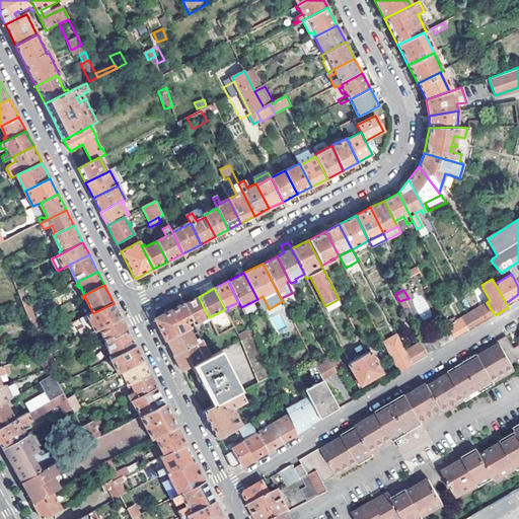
[(192,320),(195,324),(209,317),(199,297),(183,304),(192,320)]
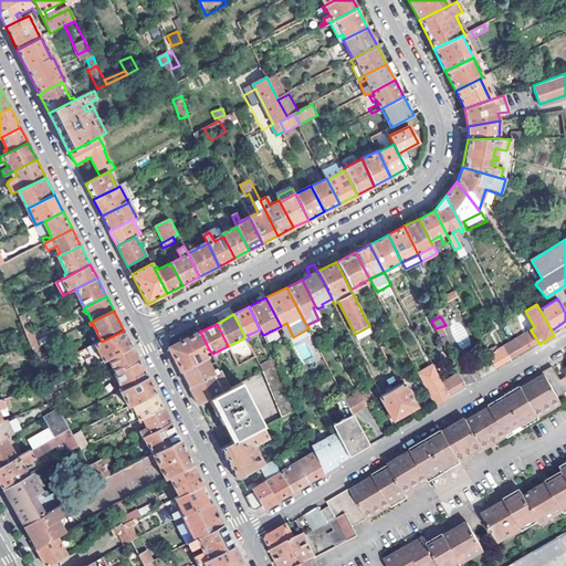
[(540,344),(531,329),(504,345),(512,360),(540,344)]
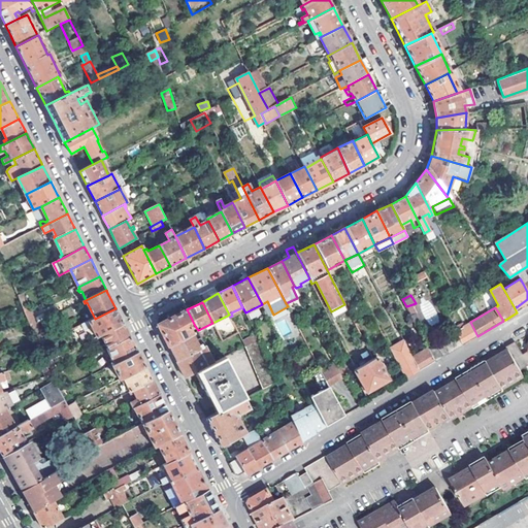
[(92,327),(97,337),(102,335),(124,324),(122,321),(116,308),(95,319),(81,325),(85,331),(92,327)]
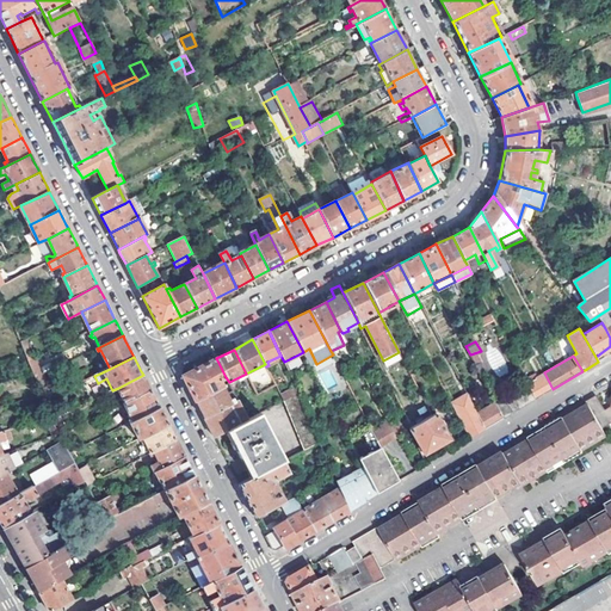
[(192,394),(195,400),(223,387),(220,381),(226,377),(216,358),(183,375),(192,394)]
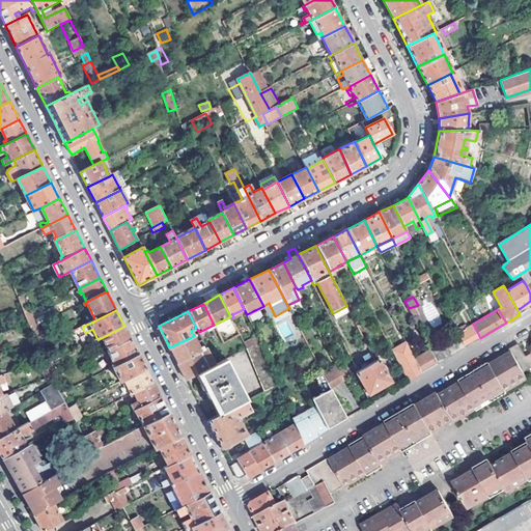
[(414,318),(418,326),(422,323),(419,316),(414,318)]
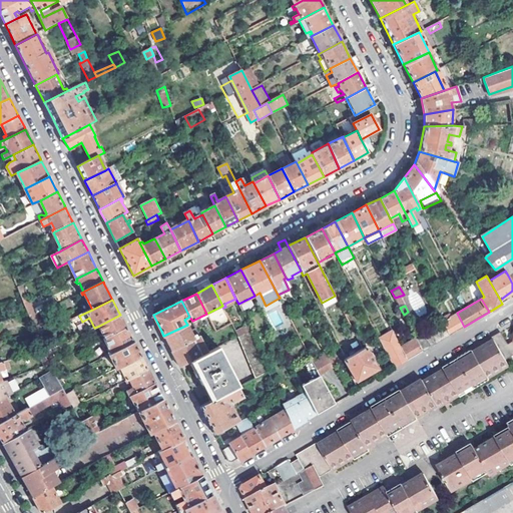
[(464,327),(457,313),(443,322),(450,336),(464,327)]
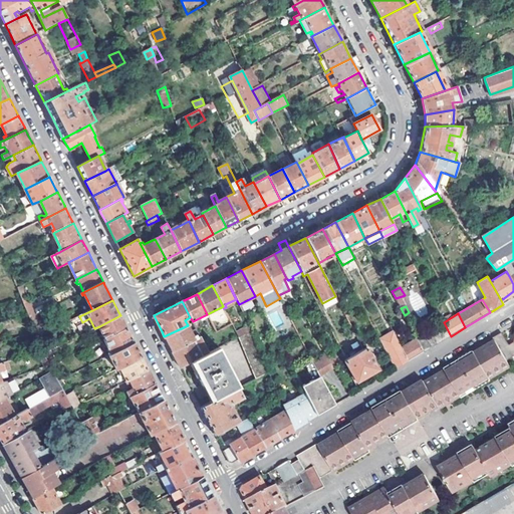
[(120,315),(99,326),(105,339),(126,328),(125,325),(120,315)]
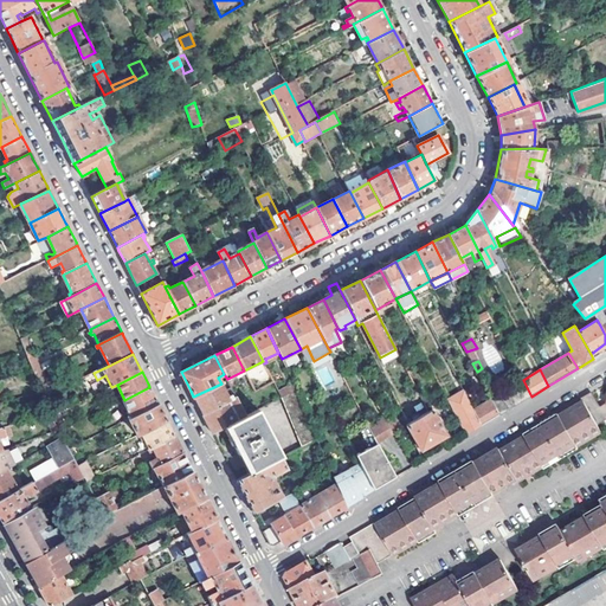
[(532,397),(523,380),(491,399),(500,414),(532,397)]
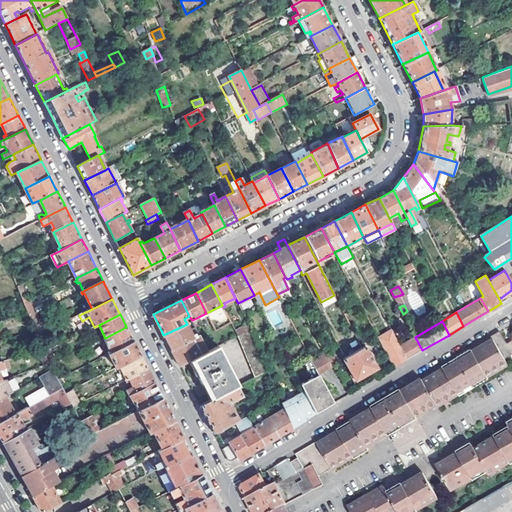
[(250,330),(247,322),(244,324),(245,326),(235,331),(237,336),(250,330)]
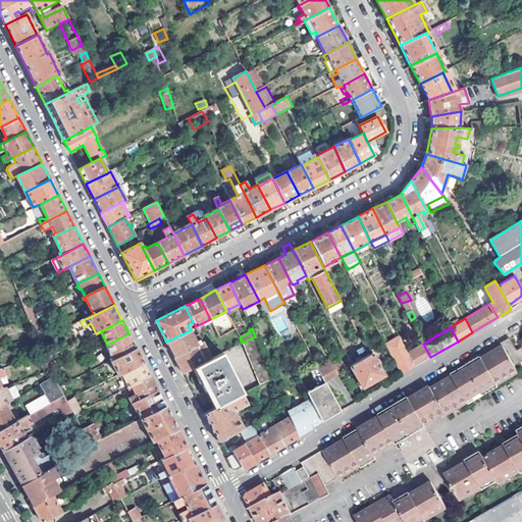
[(169,348),(174,357),(204,342),(200,334),(194,336),(191,330),(166,342),(169,348)]
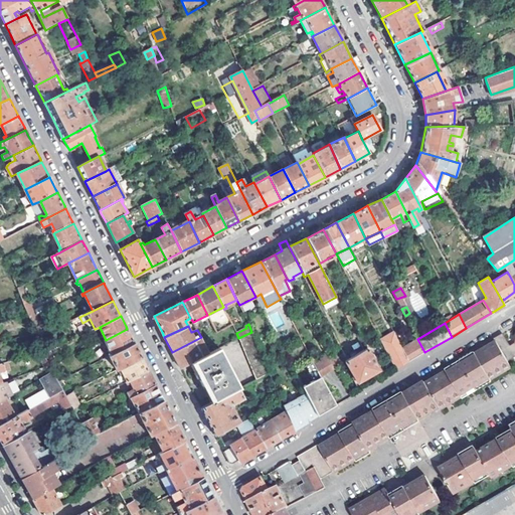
[(111,353),(109,354),(110,356),(135,344),(133,340),(127,329),(106,340),(105,341),(111,353)]
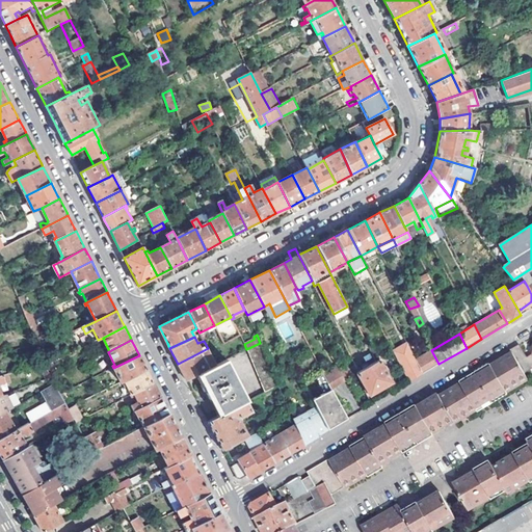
[(246,349),(264,392),(277,384),(260,343),(246,349)]
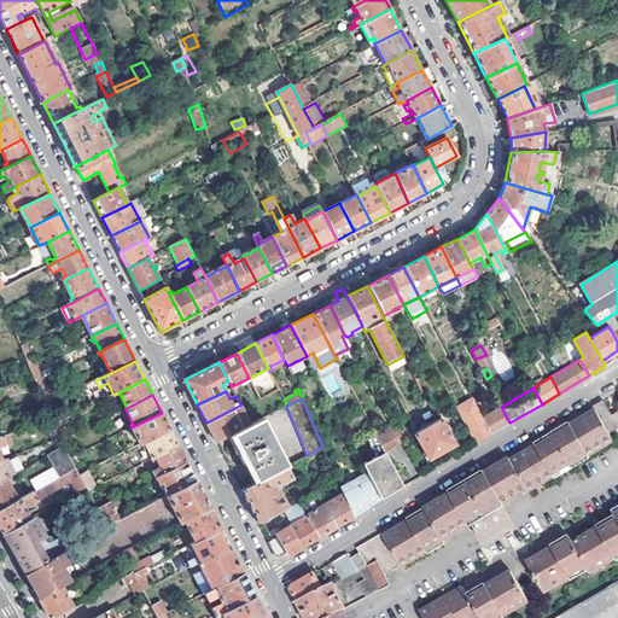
[(458,408),(476,443),(491,435),(482,418),(472,400),(458,408)]
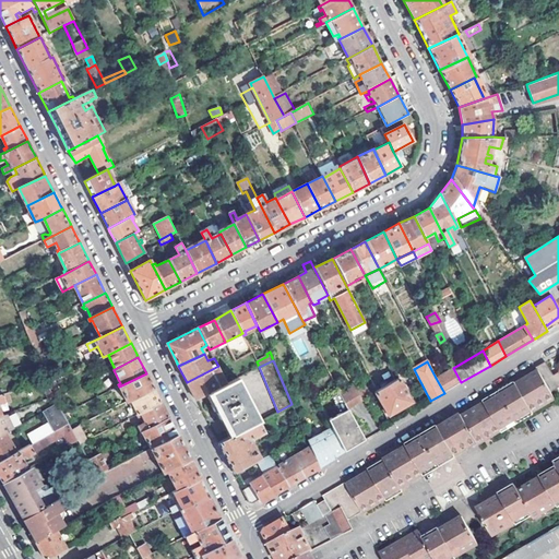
[(558,373),(555,376),(547,363),(538,368),(539,370),(549,389),(558,382),(558,373)]
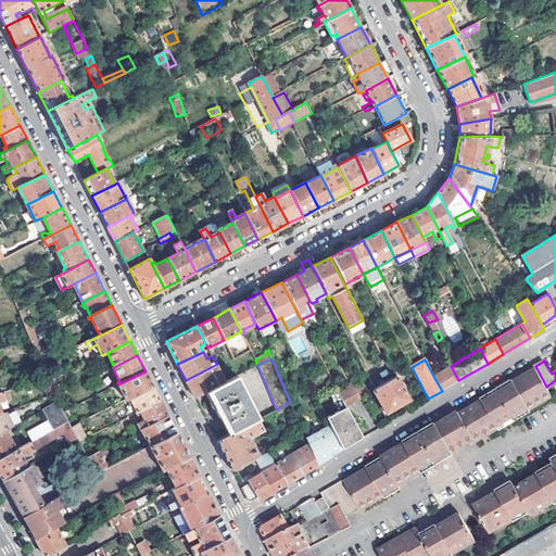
[(192,392),(196,397),(209,391),(226,381),(217,364),(186,380),(192,392)]
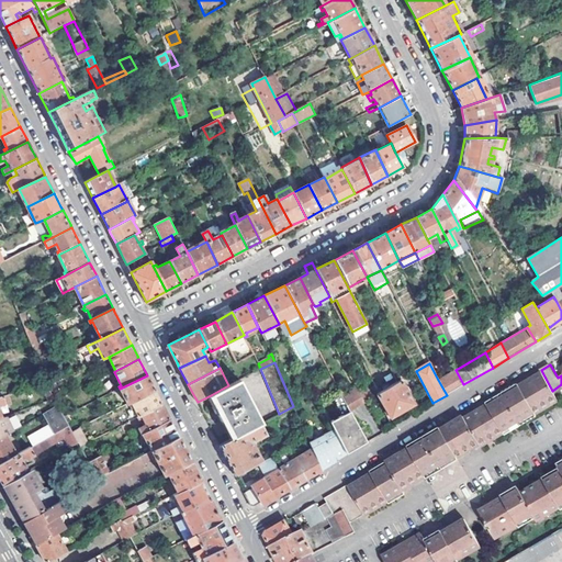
[(36,372),(41,386),(46,384),(42,370),(36,372)]
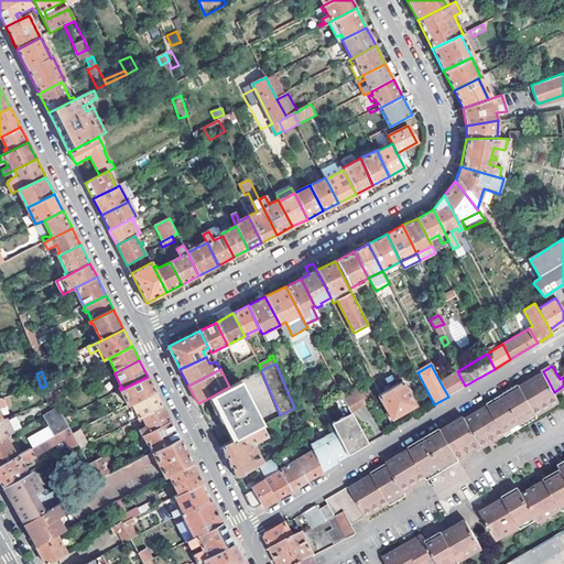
[(465,386),(457,371),(440,381),(448,397),(465,386)]
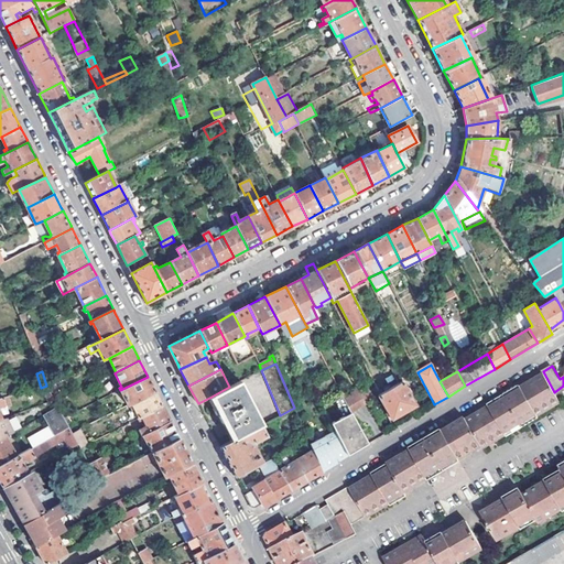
[(506,397),(522,425),(561,403),(554,392),(544,373),(525,384),(506,397)]
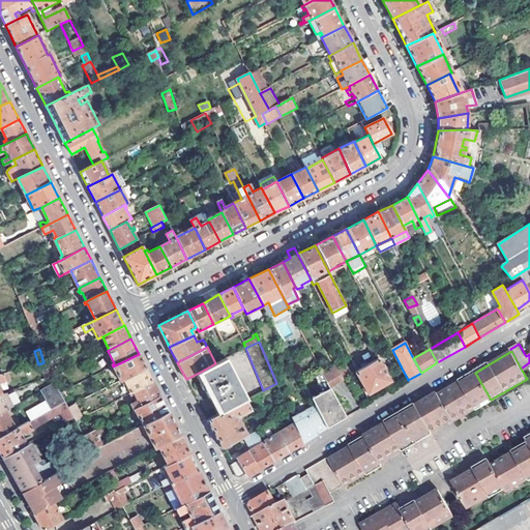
[(113,366),(120,381),(124,379),(146,369),(140,357),(139,354),(113,366)]
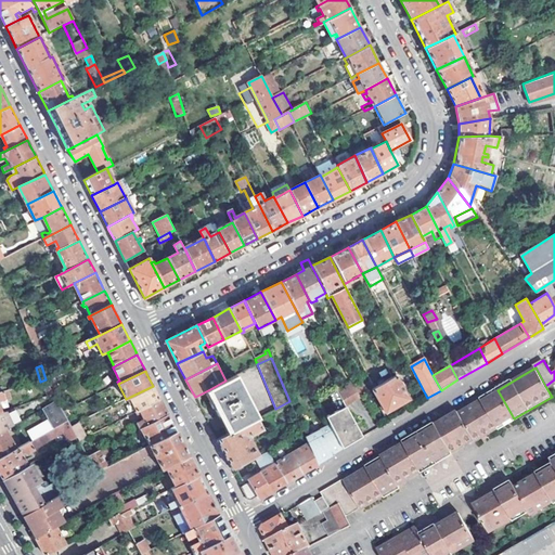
[(218,410),(229,433),(256,418),(258,417),(236,376),(226,381),(208,390),(218,410)]
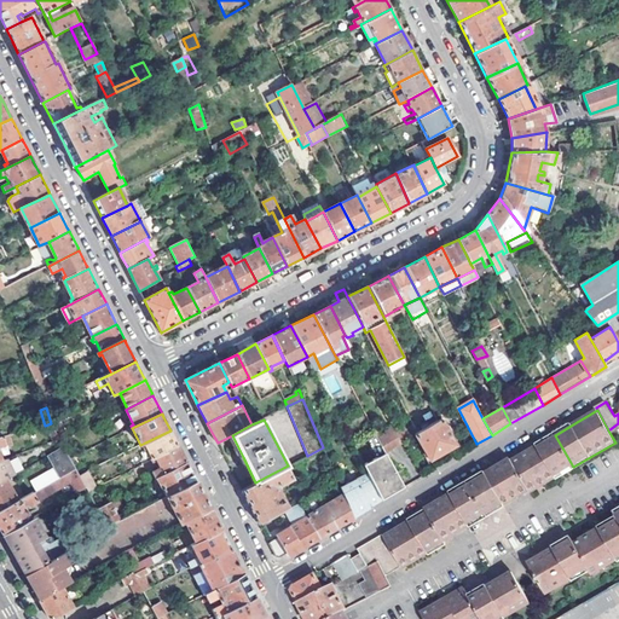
[(415,435),(429,460),(455,445),(441,420),(415,435)]
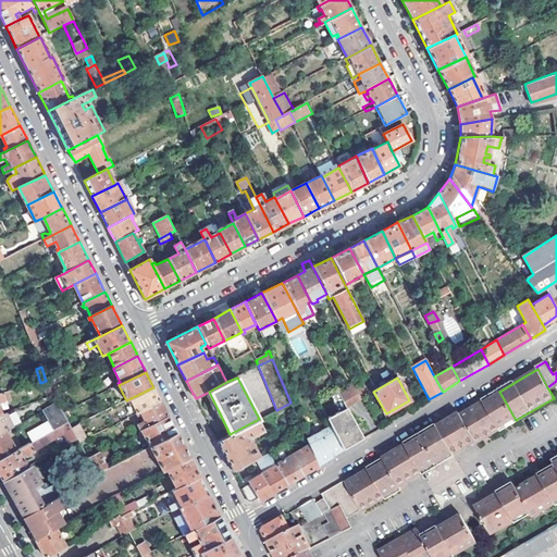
[(338,391),(347,407),(363,397),(359,390),(355,382),(338,391)]
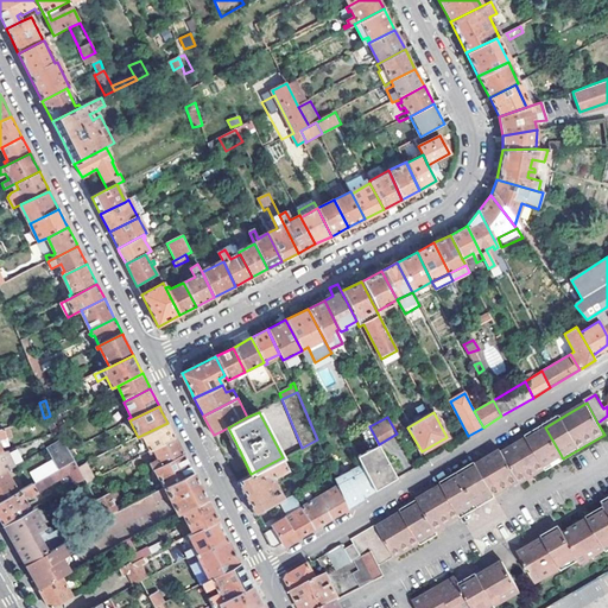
[(401,419),(392,425),(397,434),(406,428),(401,419)]
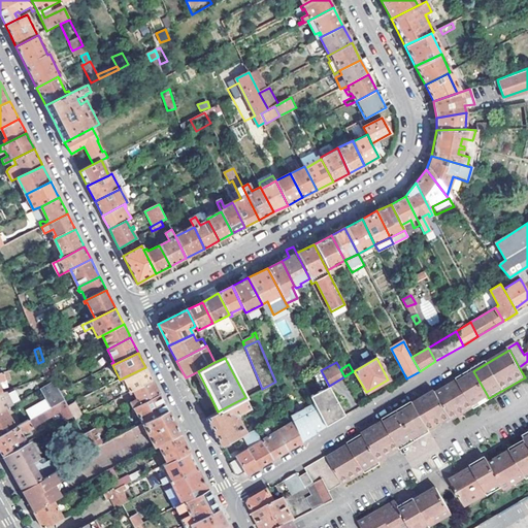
[(125,385),(127,384),(131,392),(153,381),(147,370),(145,367),(124,377),(126,381),(124,382),(125,385)]
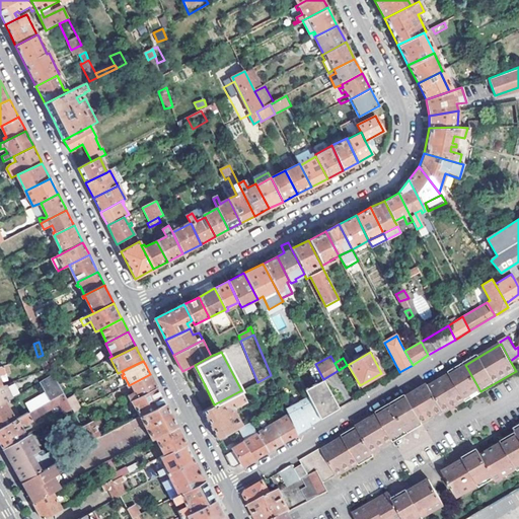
[(9,370),(7,365),(0,367),(0,386),(1,386),(0,383),(0,375),(6,373),(5,371),(9,370)]
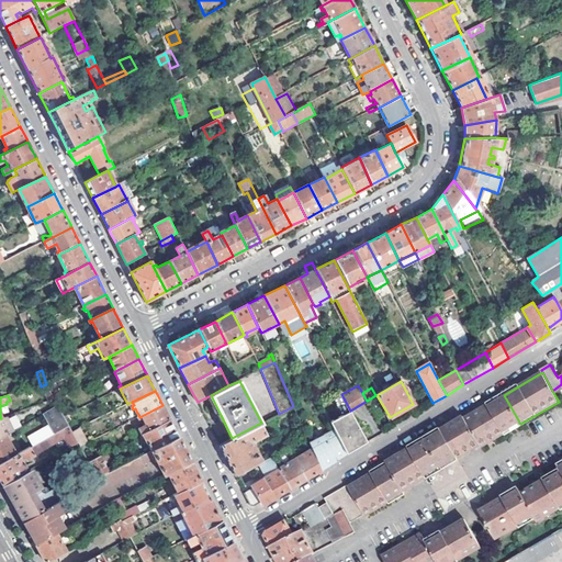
[(486,406),(468,417),(483,444),(480,446),(482,448),(520,424),(504,395),(486,406)]
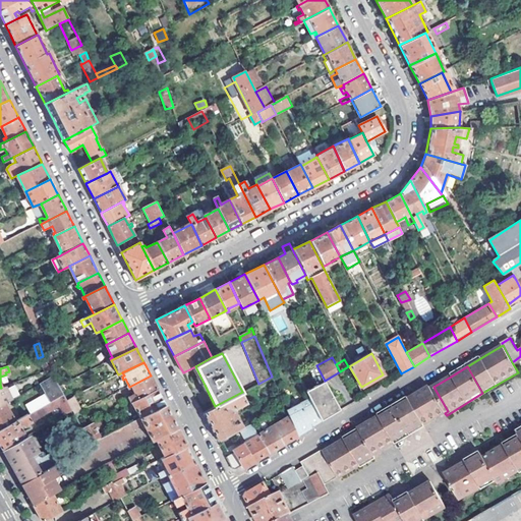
[(43,383),(49,392),(46,394),(51,402),(64,394),(54,375),(43,383)]
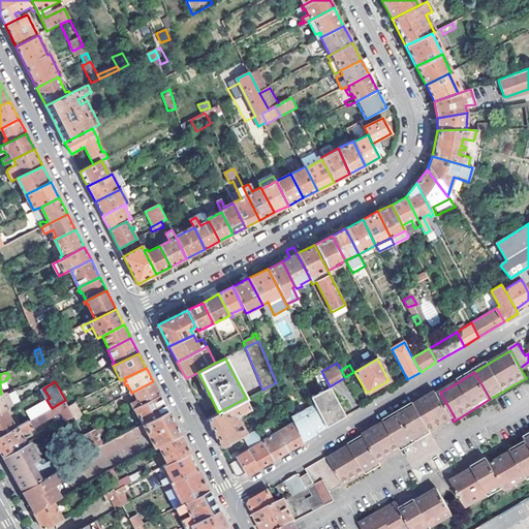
[(130,403),(133,409),(135,408),(160,396),(154,384),(153,381),(131,393),(132,395),(135,394),(137,399),(130,403)]
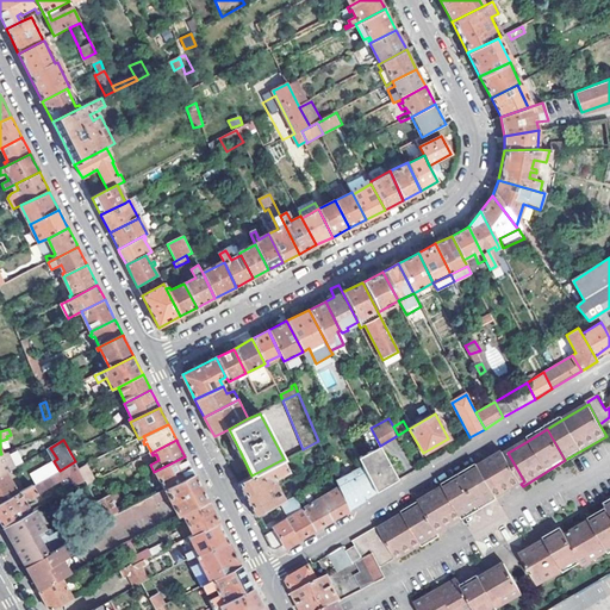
[(397,480),(380,446),(358,458),(361,465),(377,492),(394,483),(397,480)]
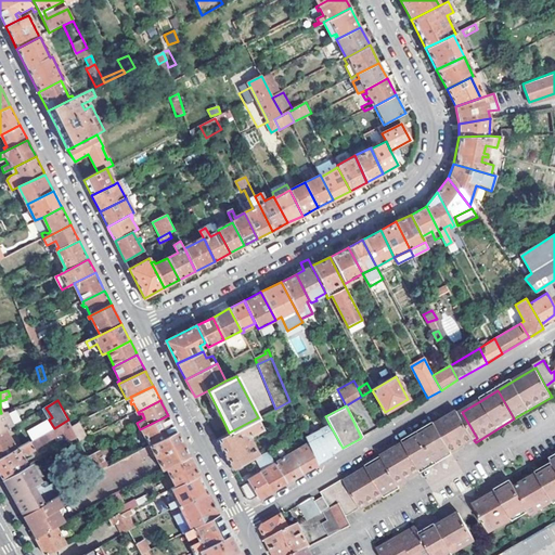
[(0,434),(8,430),(17,424),(9,411),(1,413),(0,413),(0,434)]
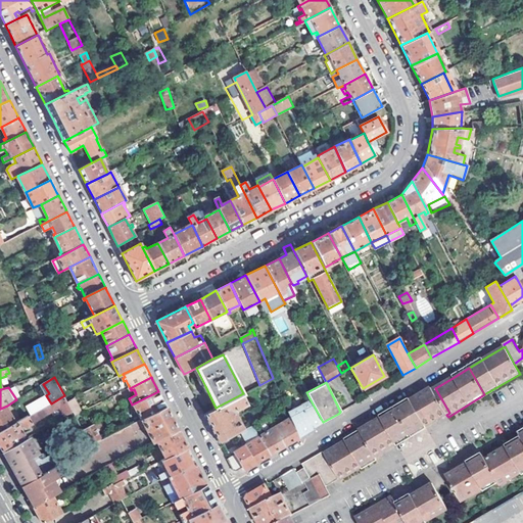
[(402,405),(418,431),(446,415),(449,413),(435,388),(434,389),(432,387),(416,396),(402,405)]
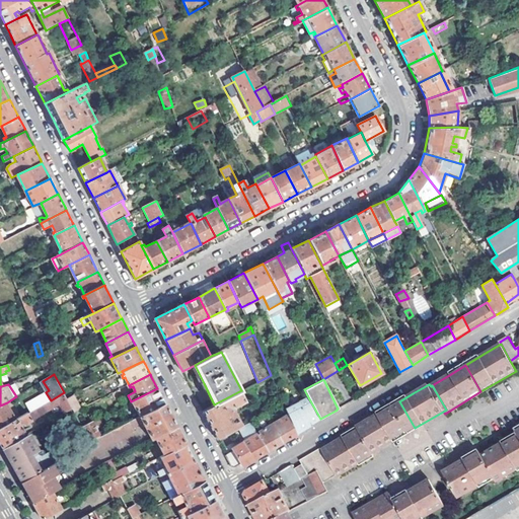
[(133,400),(141,417),(165,403),(159,392),(157,388),(133,400)]
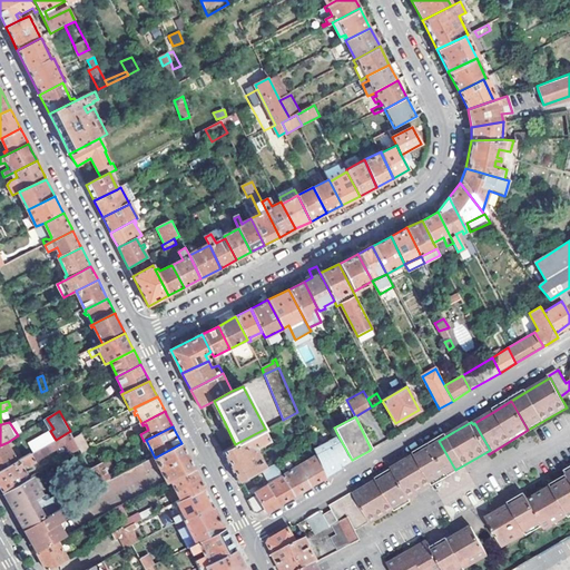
[(233,472),(238,482),(265,468),(256,450),(256,448),(268,442),(263,430),(235,444),(223,451),(233,472)]
